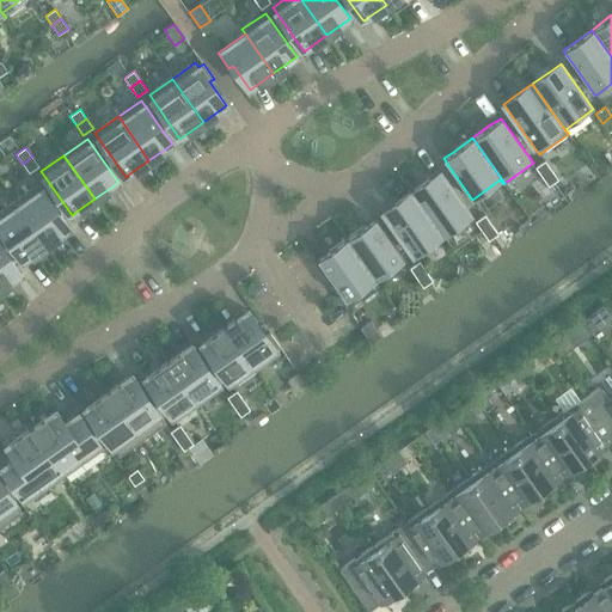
[(23,164),(29,173),(40,166),(32,157),(23,164)]
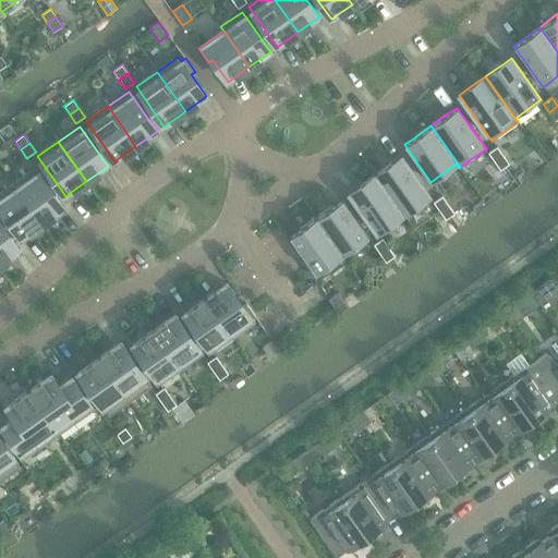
[(504,155),(497,146),(488,153),(494,161),(504,155)]
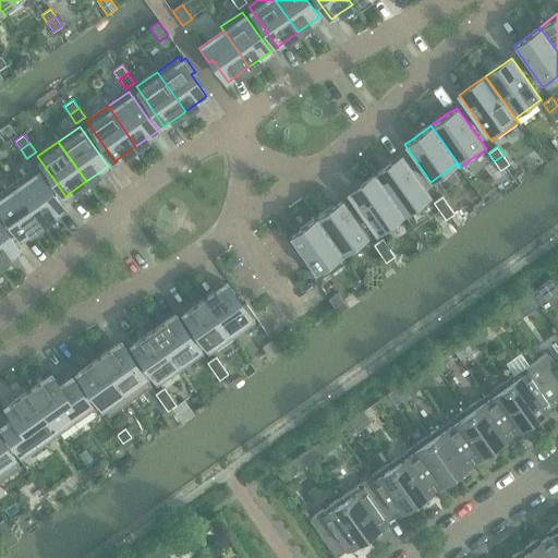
[(509,164),(504,155),(494,161),(500,170),(509,164)]
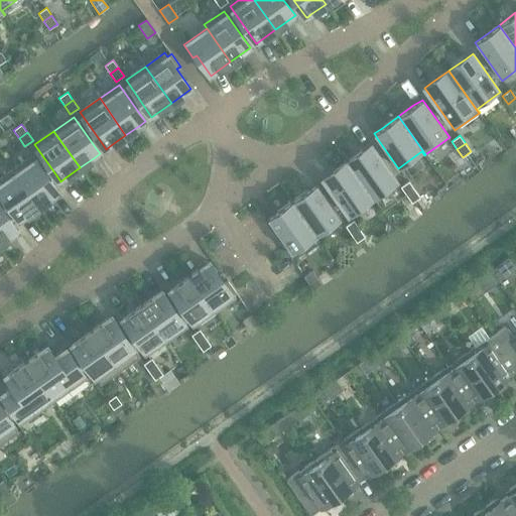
[(396,179),(375,149),(372,144),(364,150),(347,162),(372,197),(396,179)]
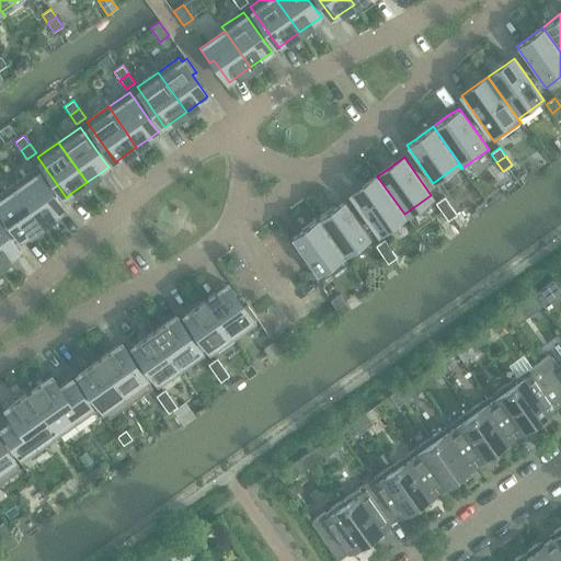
[(35,169),(14,184),(43,225),(59,213),(64,209),(59,203),(35,169)]
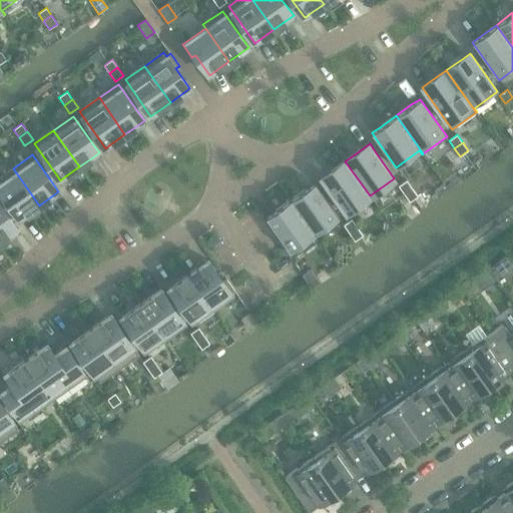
[(370,195),(345,161),(330,172),(321,178),(324,182),(345,212),(370,195)]
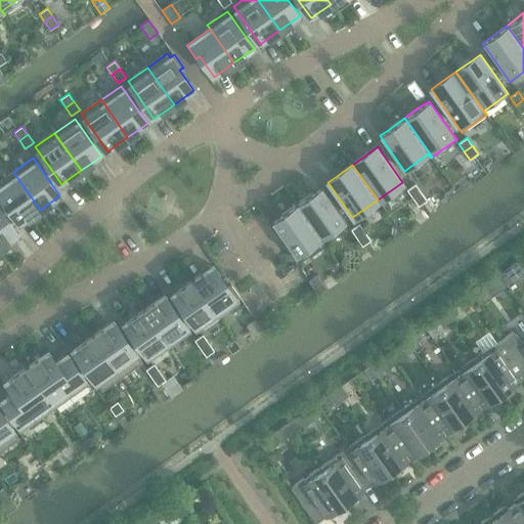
[(13,172),(0,180),(0,194),(16,218),(19,223),(25,220),(40,210),(13,172)]
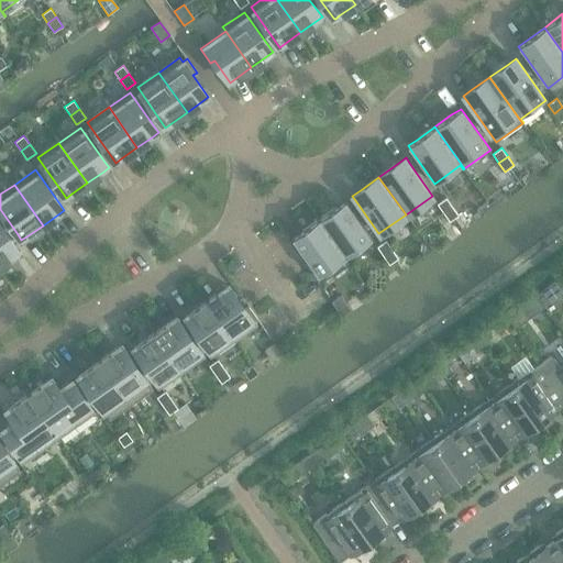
[(452,207),(446,198),(438,205),(443,212),(452,207)]
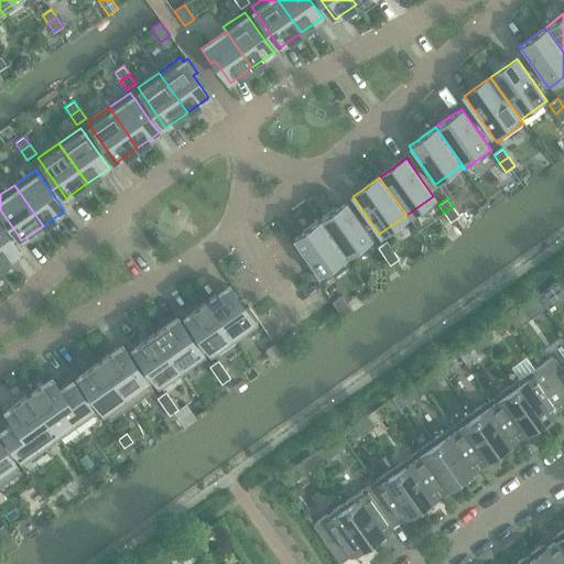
[(372,239),(349,206),(346,201),(337,207),(318,220),(345,258),(372,239)]
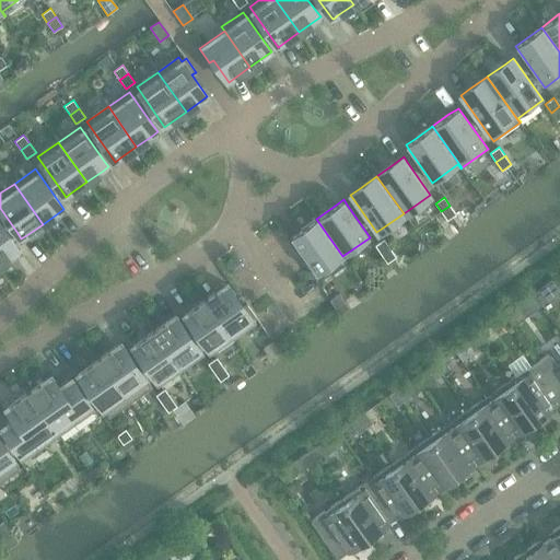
[(456,214),(450,206),(441,211),(447,220),(456,214)]
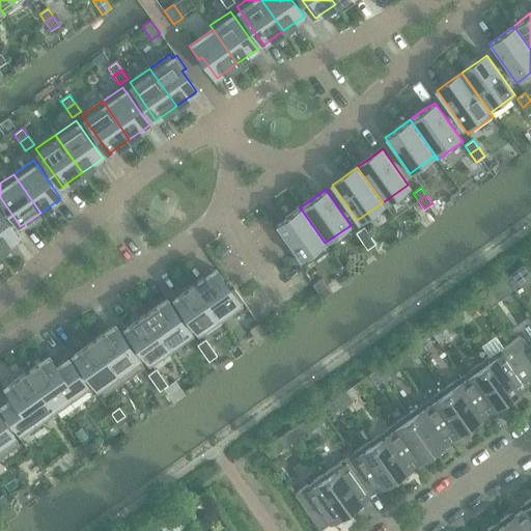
[(325,243),(300,207),(284,219),(275,225),(278,229),(289,245),(286,247),(297,262),(301,260),(325,243)]
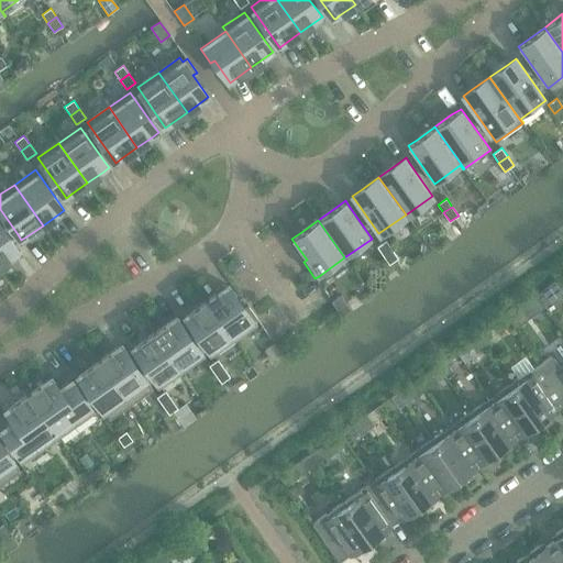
[(0,224),(0,265),(14,255),(20,252),(15,246),(0,224)]
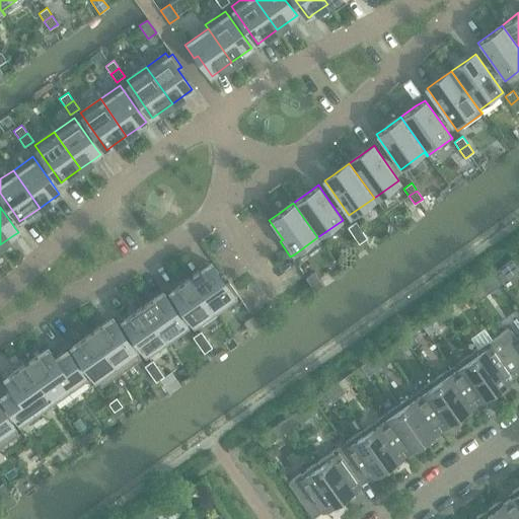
[(356,222),(348,227),(353,235),(361,230),(356,222)]
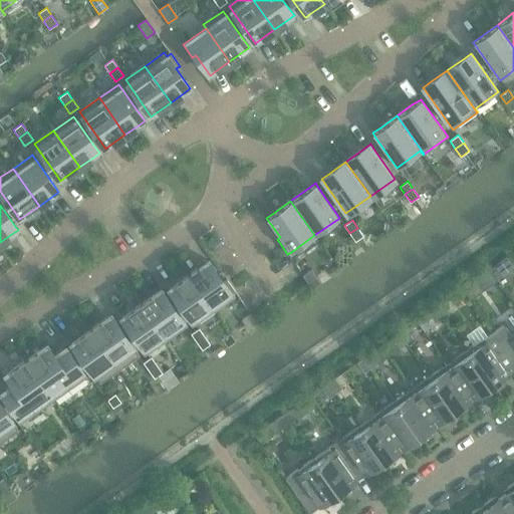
[(363,236),(357,228),(349,233),(355,241),(363,236)]
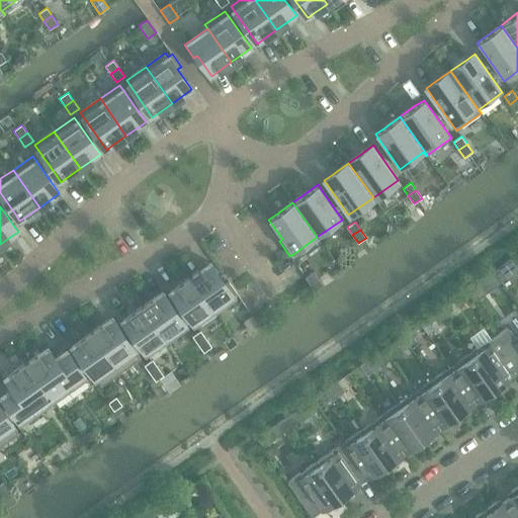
[(512,274),(517,269),(517,268),(512,259),(505,264),(512,274)]
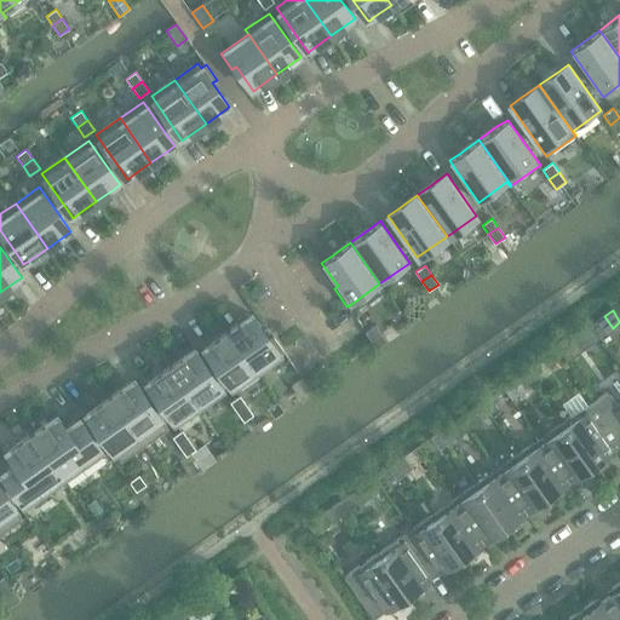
[(251,315),(228,332),(236,344),(259,375),(282,360),(279,355),(283,351),(273,337),(268,339),(251,315)]
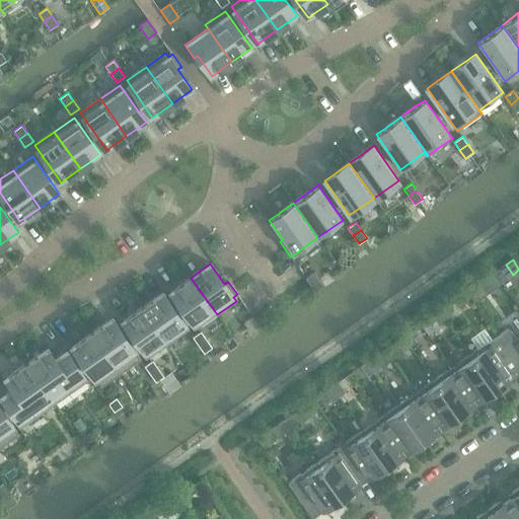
[(314,272),(305,278),(315,291),(323,285),(314,272)]
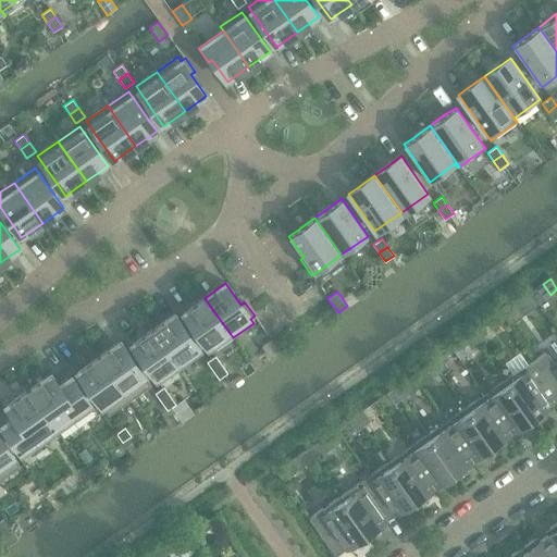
[(212,353),(233,337),(212,309),(205,298),(192,307),(184,312),(212,353)]
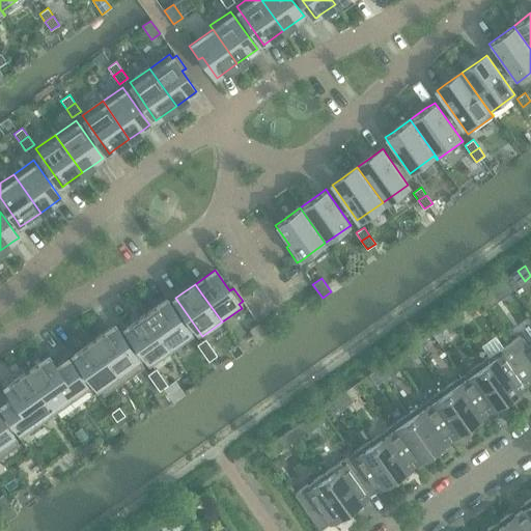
[(492,289),(478,299),(485,309),(499,299),(492,289)]
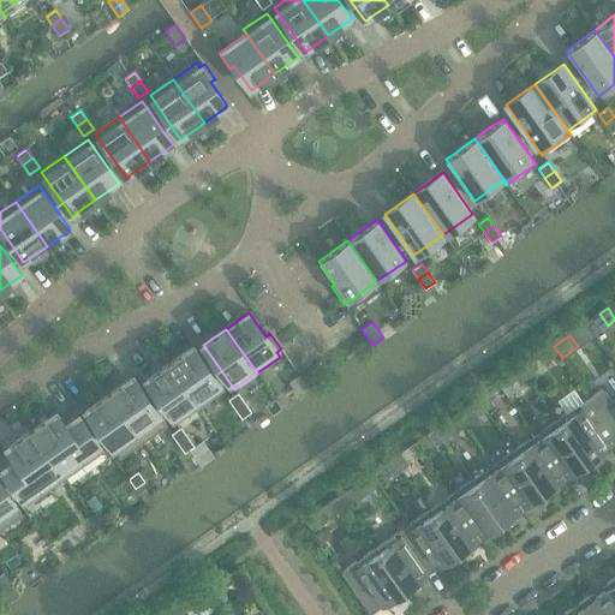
[(184,353),(169,363),(199,407),(224,390),(192,347),(184,353)]
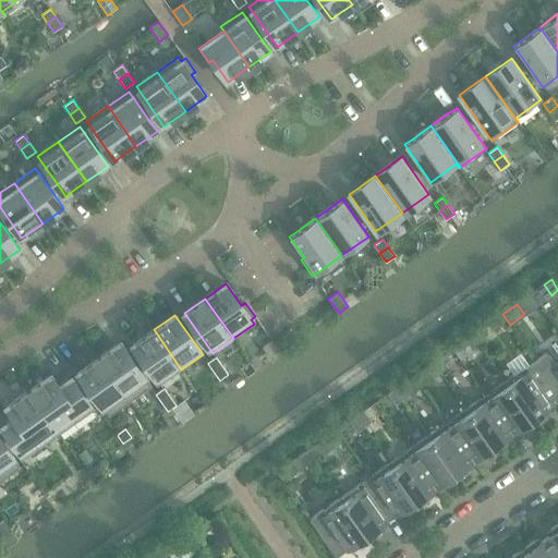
[(181,370),(154,329),(140,339),(132,344),(160,385),(181,370)]
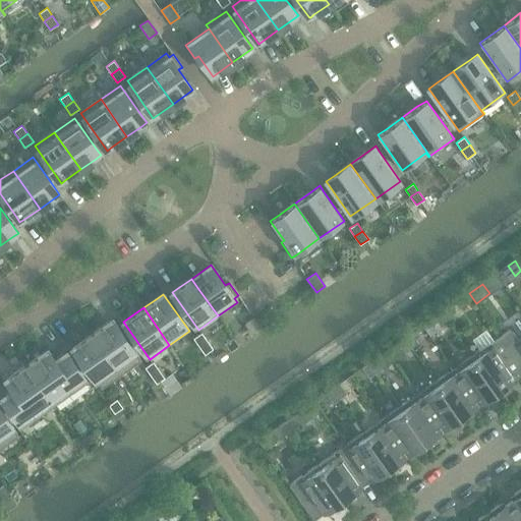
[(456,320),(448,308),(441,312),(448,323),(449,324),(456,320)]
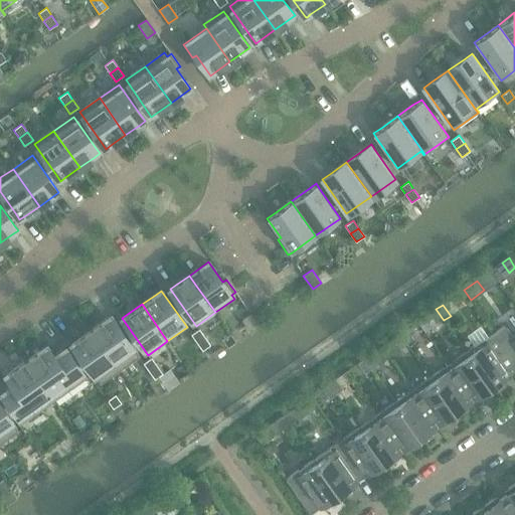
[(436,324),(443,319),(436,309),(428,314),(436,324)]
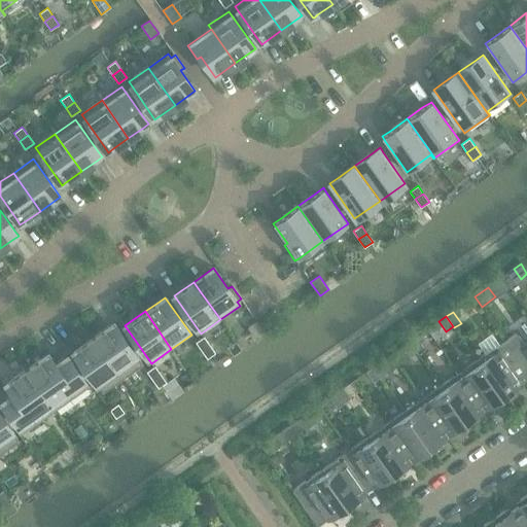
[(266,335),(255,321),(247,327),(256,341),(266,335)]
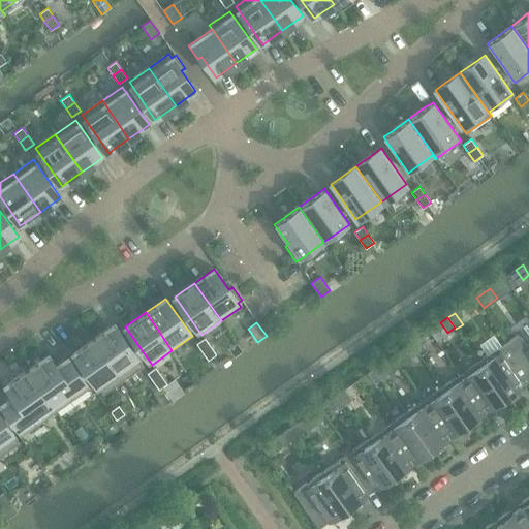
[(123,380),(144,367),(114,324),(106,330),(94,339),(123,380)]
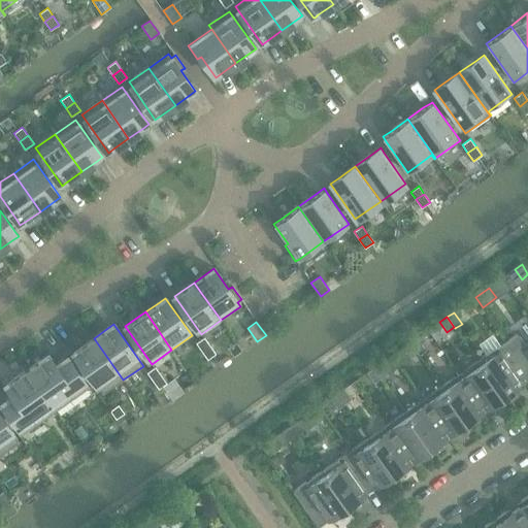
[(527,341),(525,344),(517,333),(506,341),(527,372),(527,341)]
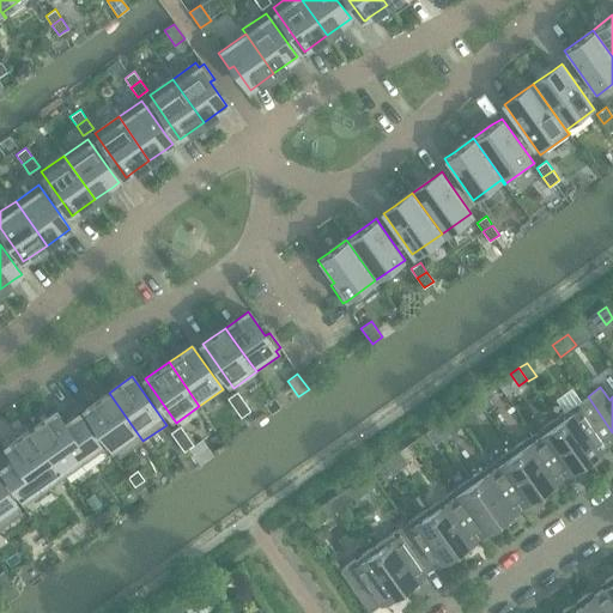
[(237,392),(226,399),(234,408),(244,401),(237,392)]
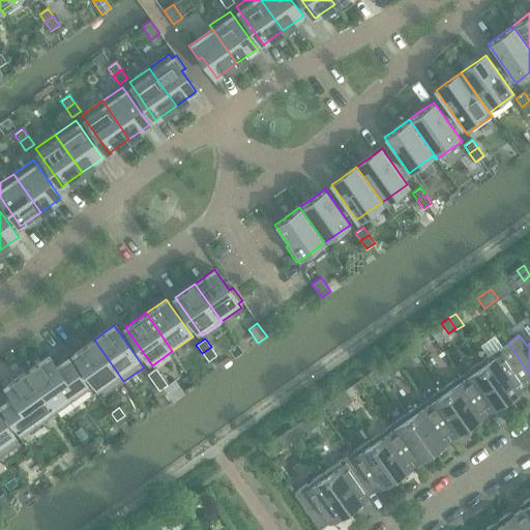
[(123,381),(94,340),(81,348),(74,353),(104,395),(123,381)]
